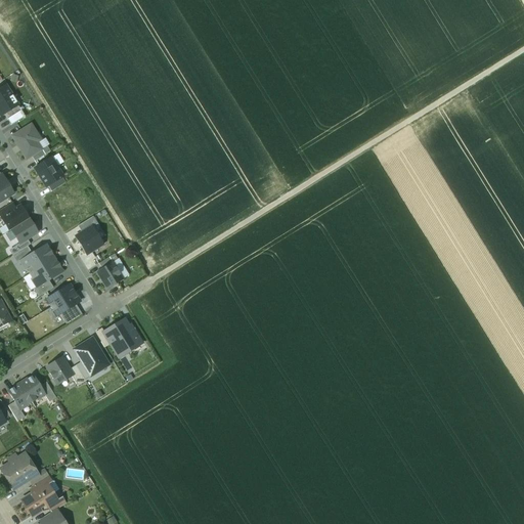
[(5,86),(0,89),(0,116),(4,114),(17,105),(5,86)]
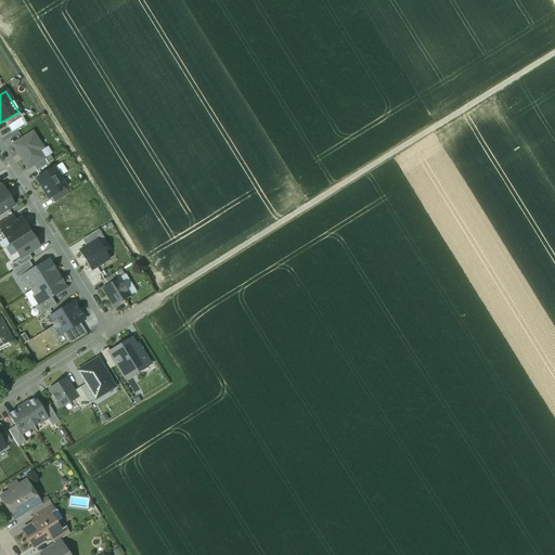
[(18,112),(4,120),(12,133),(26,124),(18,112)]
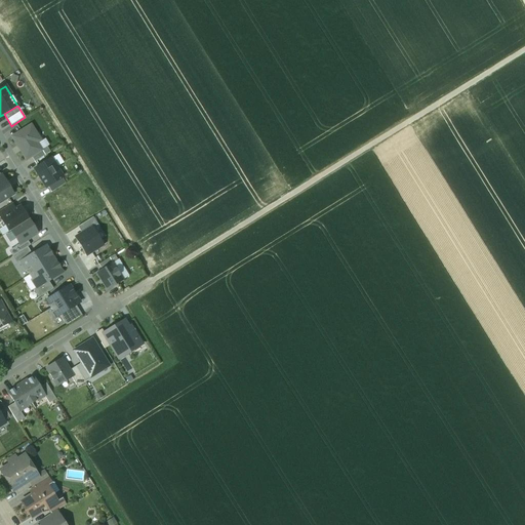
[(31,125),(12,137),(17,146),(18,147),(21,150),(21,152),(26,160),(31,157),(41,151),(34,138),(37,136),(31,125)]
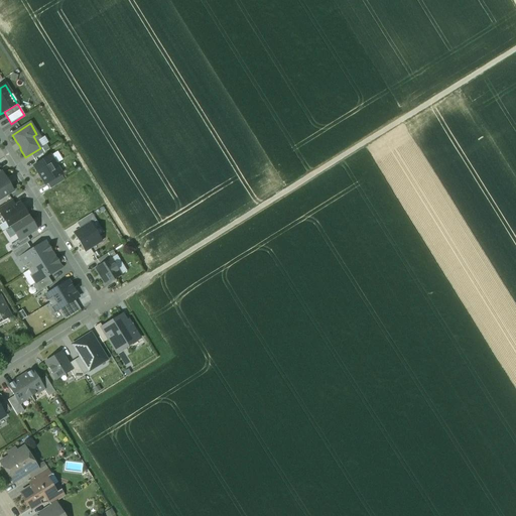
[(40,148),(30,154),(33,159),(49,149),(45,144),(40,148)]
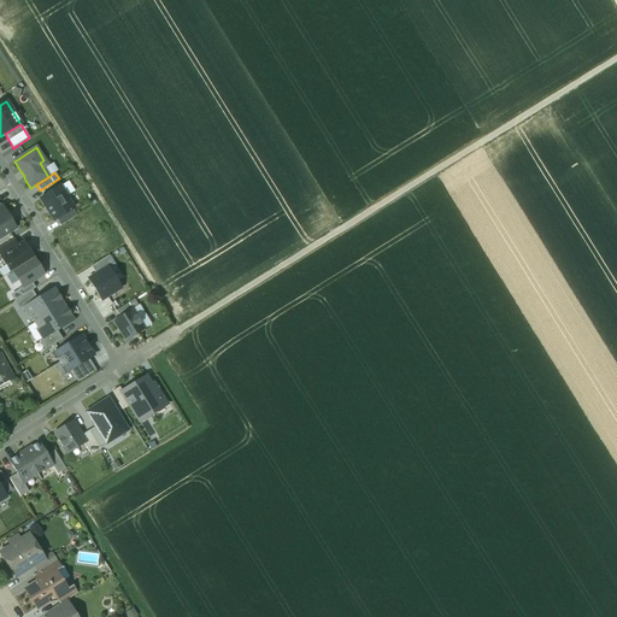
[(74,209),(60,187),(40,199),(46,209),(47,207),(54,221),(56,219),(72,209),(74,209)]
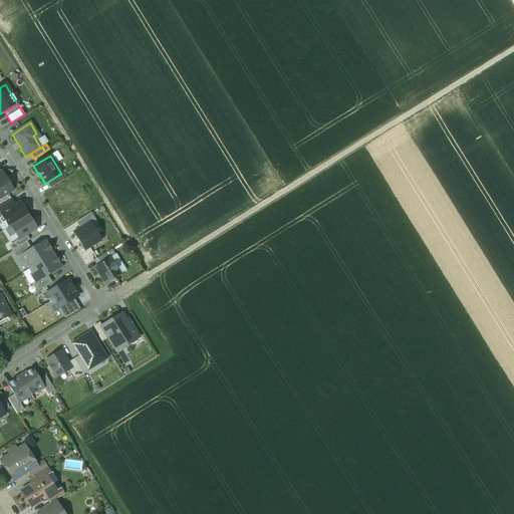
[(0,198),(12,191),(8,184),(7,184),(5,180),(5,179),(1,173),(0,173),(0,198)]
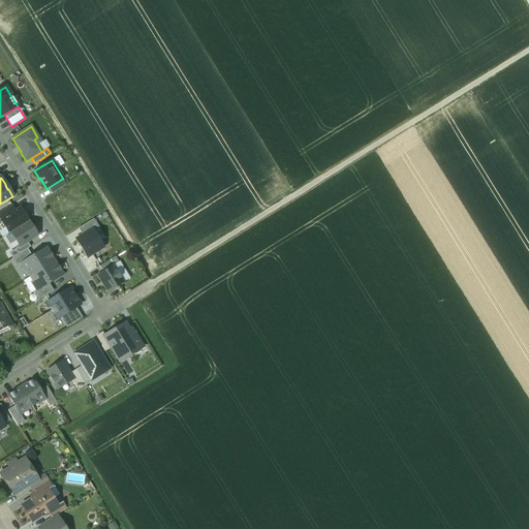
[(62,179),(48,188),(52,194),(65,185),(62,179)]
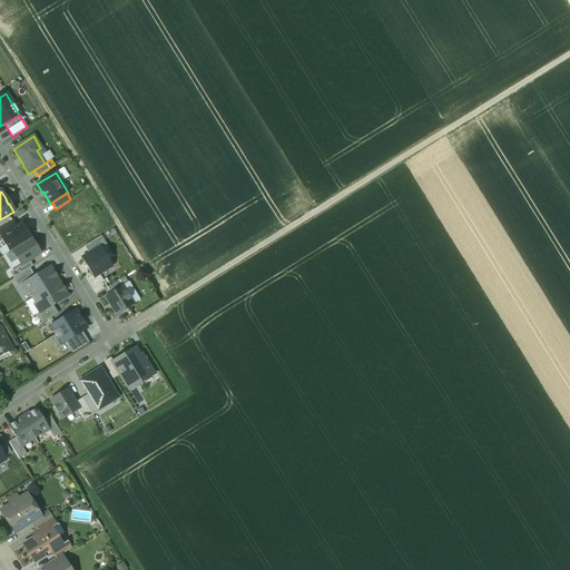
[(0,228),(0,237),(17,227),(13,220),(0,228)]
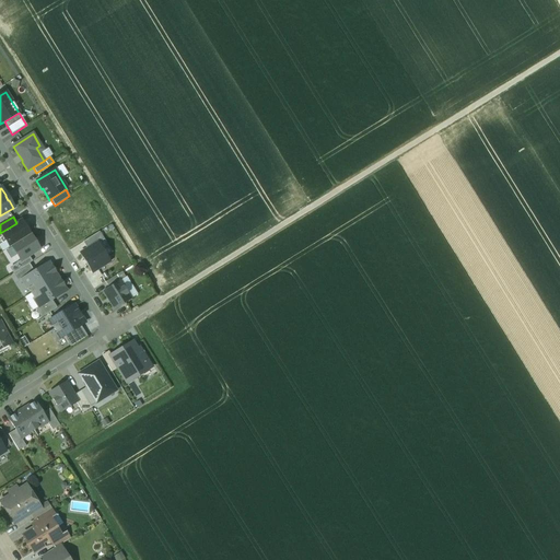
[(16,223),(0,233),(0,240),(2,243),(6,241),(10,247),(11,246),(30,234),(21,221),(16,223)]
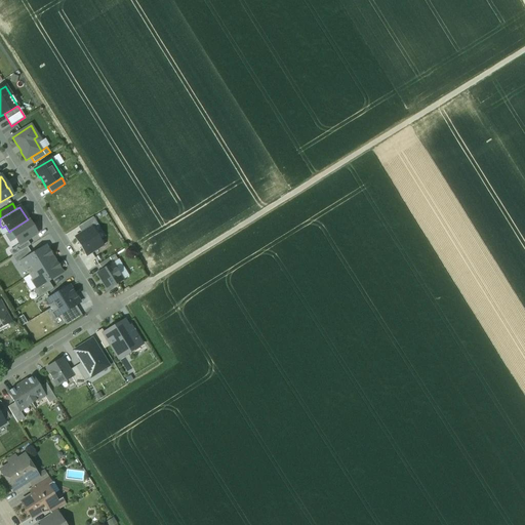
[(77,228),(81,234),(92,228),(97,225),(92,217),(77,228)]
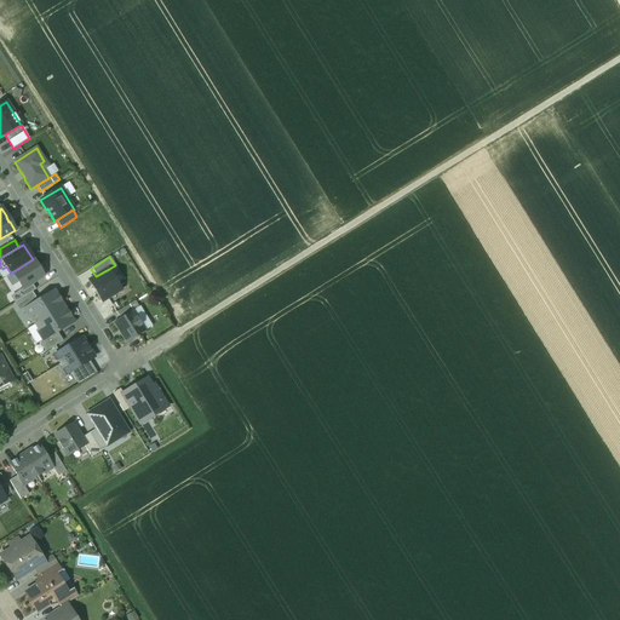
[(44,276),(33,259),(12,273),(23,288),(32,283),(44,276)]
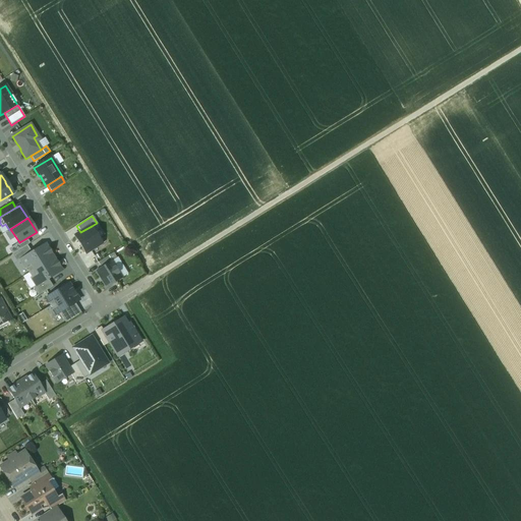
[(80,232),(74,236),(84,253),(102,243),(92,226),(80,232)]
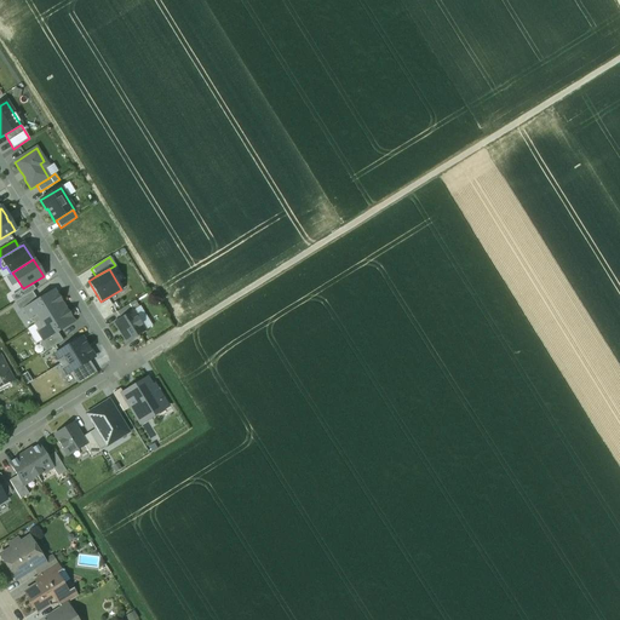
[(32,283),(23,288),(13,296),(17,302),(32,292),(35,290),(32,283)]
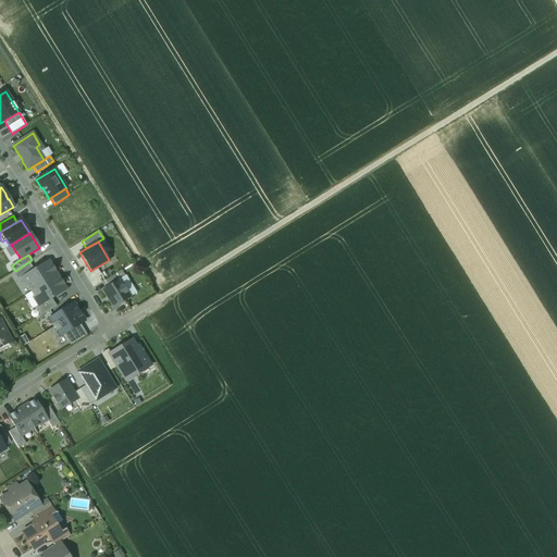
[(19,281),(23,279),(22,279),(34,271),(28,262),(15,271),(13,272),(19,281)]
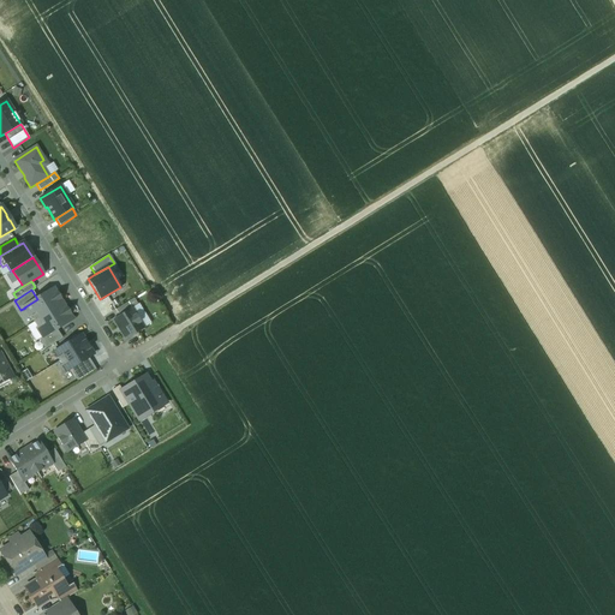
[(25,308),(34,322),(63,304),(53,290),(37,299),(24,308),(25,308)]
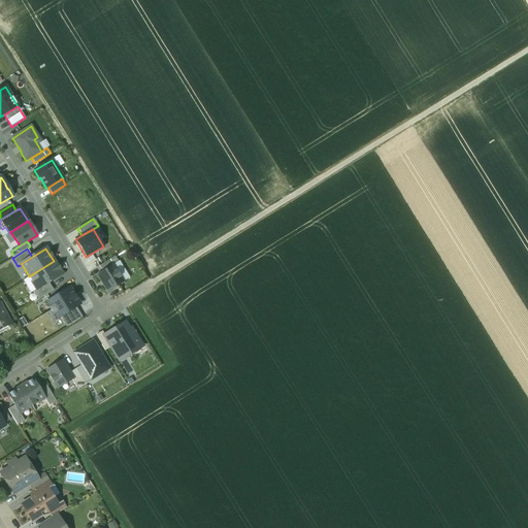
[(99,266),(102,271),(113,265),(119,262),(114,257),(99,266)]
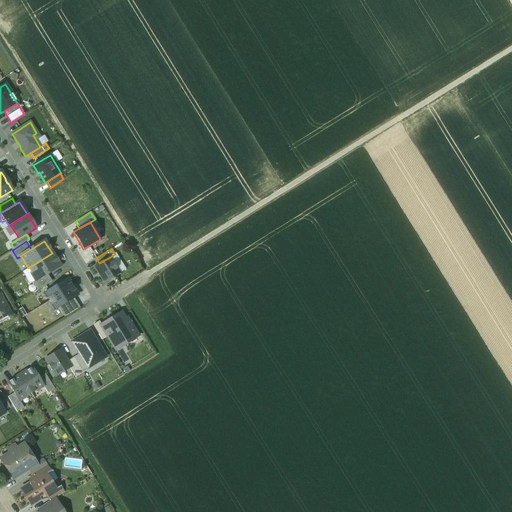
[(36,280),(36,281),(47,274),(60,266),(52,253),(28,268),(36,280)]
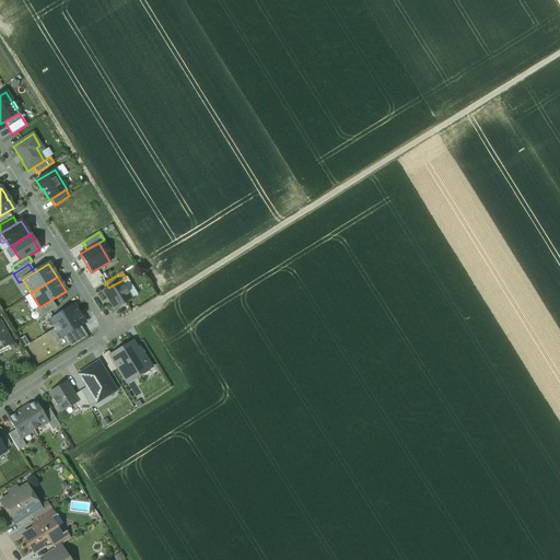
[(120,281),(108,288),(103,291),(115,310),(131,300),(120,281)]
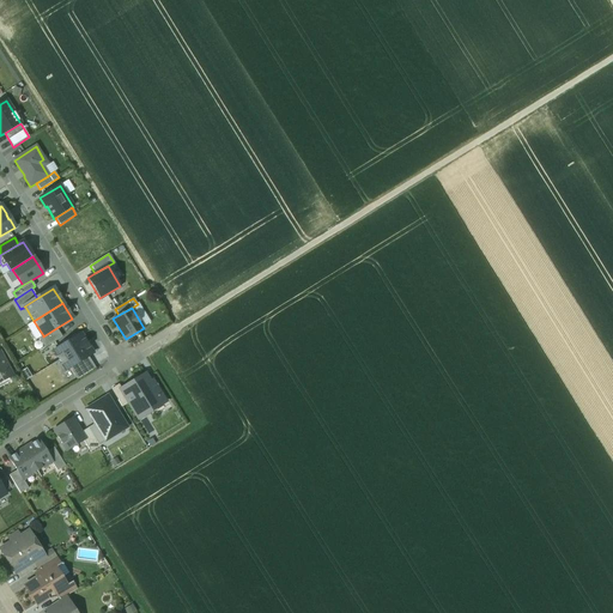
[(62,338),(56,328),(43,337),(43,335),(38,339),(44,349),(62,338)]
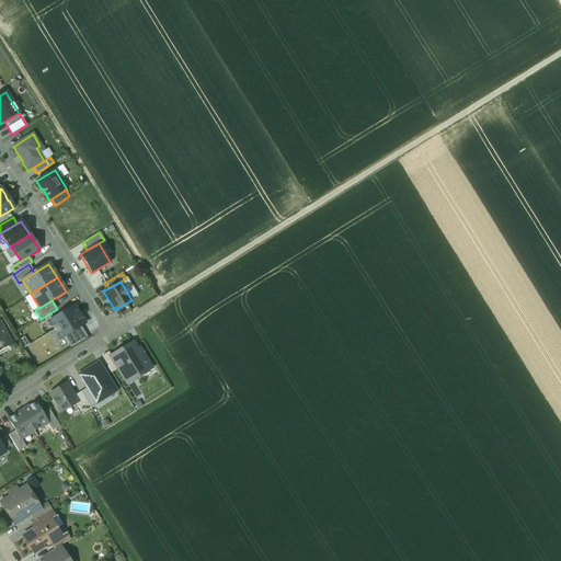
[(60,339),(64,336),(81,327),(86,323),(75,306),(49,321),(60,339)]
